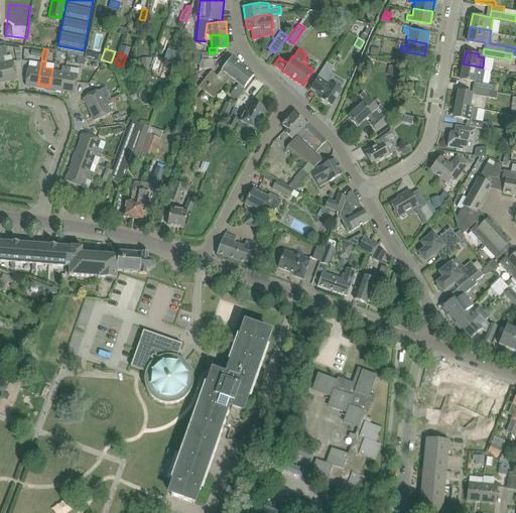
[(0,54),(0,60),(4,79),(16,76),(12,58),(4,60),(3,54),(0,54)]
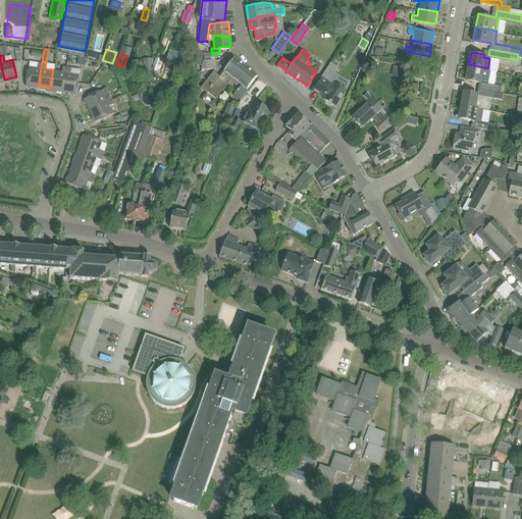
[(257,73),(235,55),(227,62),(223,68),(219,73),(213,69),(201,85),(215,97),(230,78),(237,82),(239,80),(241,82),(233,92),(241,98),(248,89),(246,87),(257,73)]
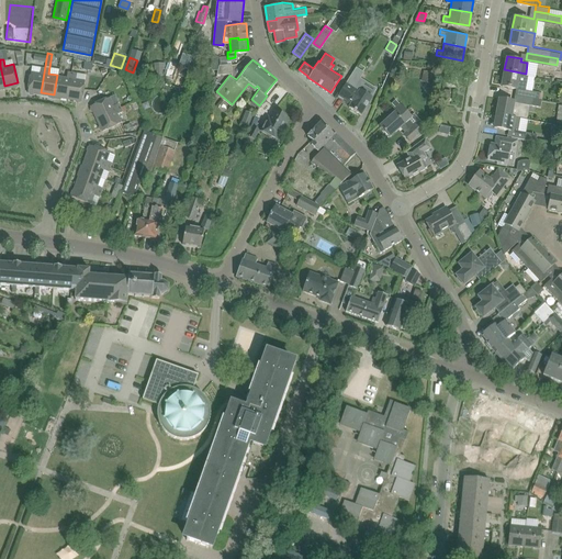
[(398,62),(395,68),(403,71),(405,65),(398,62)]
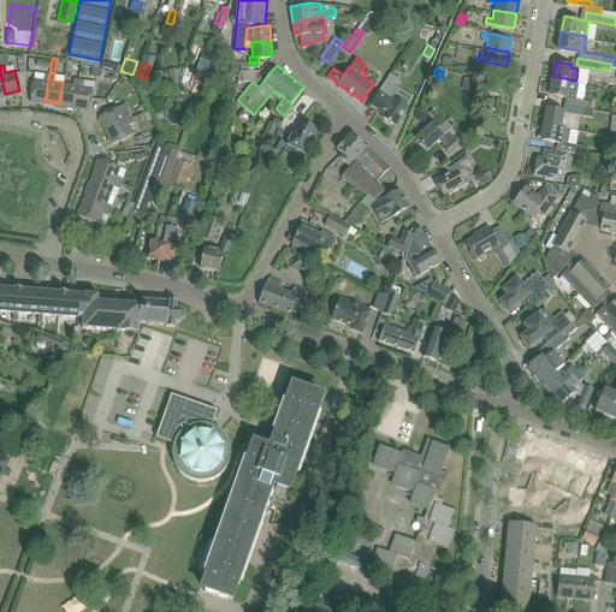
[(242,70),(238,79),(255,78),(254,69),(249,69),(242,70)]
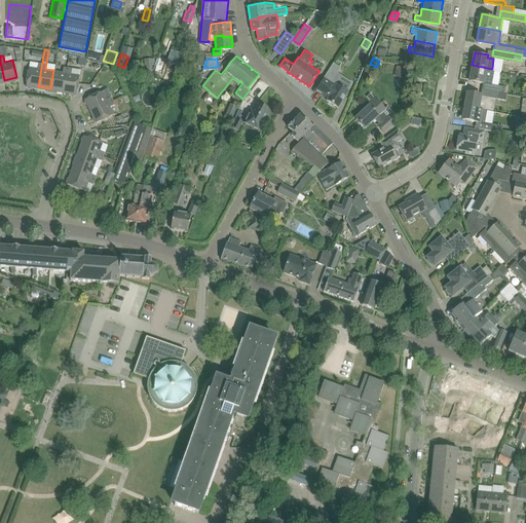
[(154,60),(145,60),(145,69),(152,68),(152,63),(154,62),(154,60)]
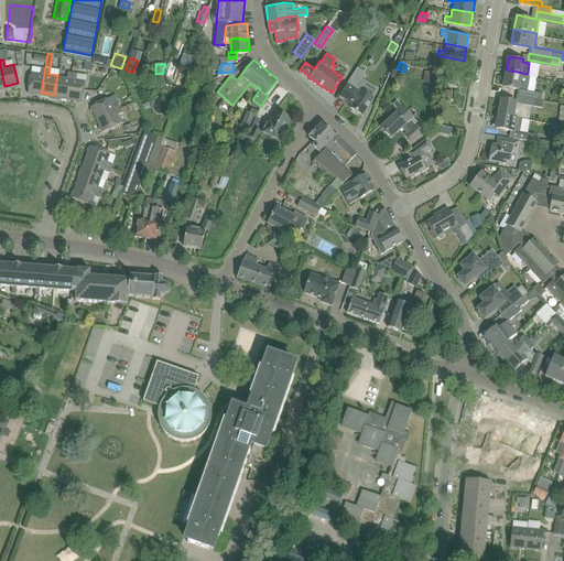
[(28,90),(41,93),(45,66),(41,66),(40,72),(31,71),(28,90)]
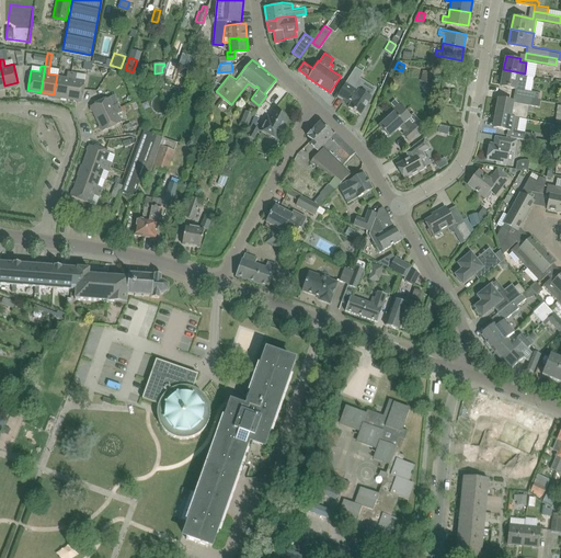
[(423,67),(421,76),(431,78),(433,69),(423,67)]
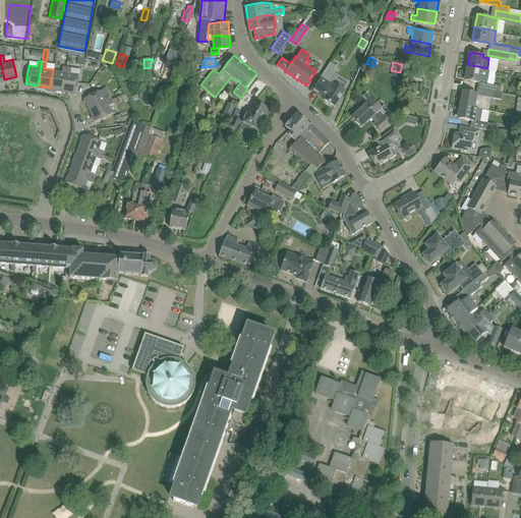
[(53,69),(50,88),(62,90),(66,65),(62,64),(61,70),(53,69)]
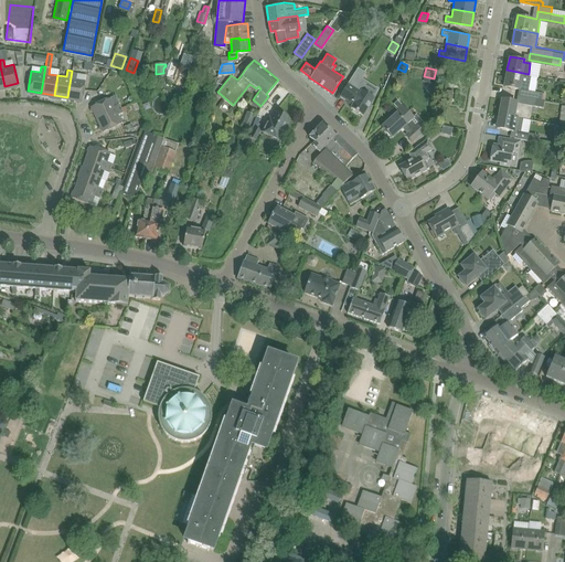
[(507,70),(504,84),(519,86),(523,87),(522,95),(544,99),(551,101),(551,99),(545,98),(546,92),(529,88),(531,74),(529,74),(507,70)]
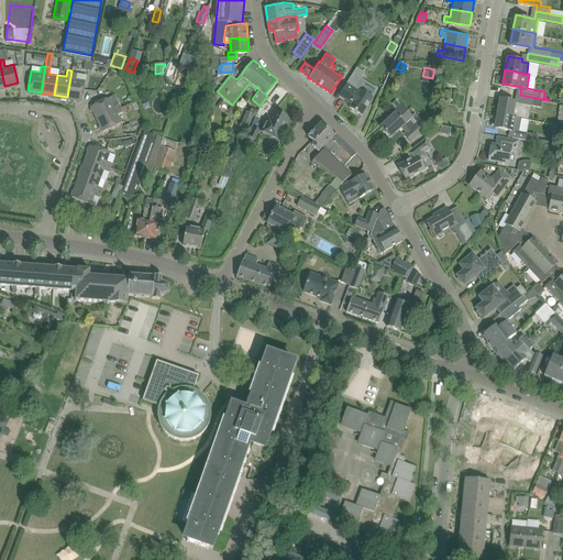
[(72,70),(67,97),(81,99),(85,79),(76,77),(76,72),(72,70)]
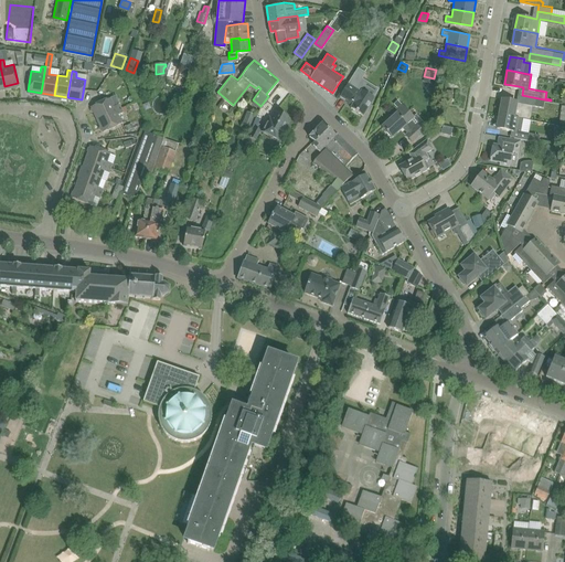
[(348,81),(340,93),(353,102),(351,105),(363,113),(374,95),(373,95),(377,87),(361,76),(359,80),(352,75),(348,81)]
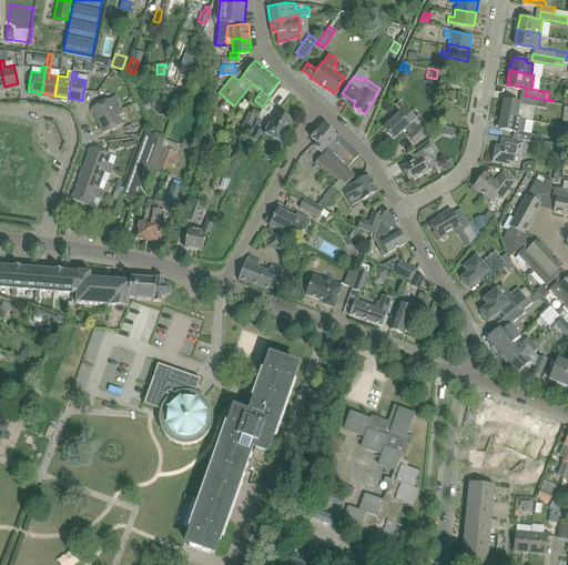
[(91,104),(98,118),(121,106),(120,102),(114,104),(110,96),(91,104)]
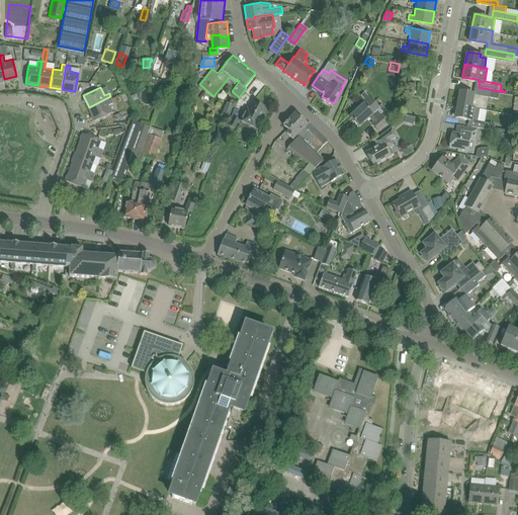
[(460,89),(457,102),(479,106),(486,107),(488,95),(498,96),(499,91),(479,87),(478,92),(473,92),(473,91),(460,89)]
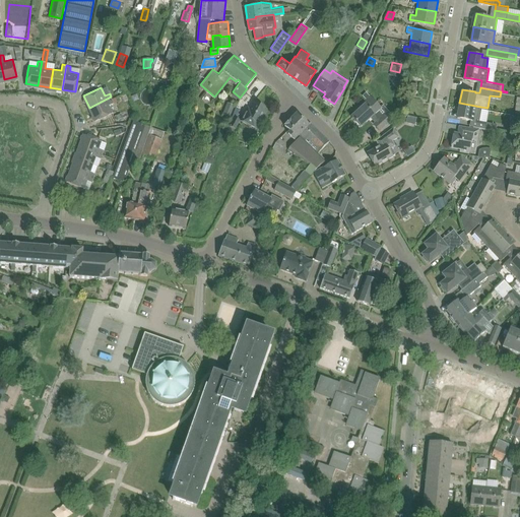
[(366,104),(352,116),(361,124),(371,115),(376,121),(374,123),(379,128),(388,120),(391,118),(380,106),(370,94),(367,99),(364,101),(366,104)]
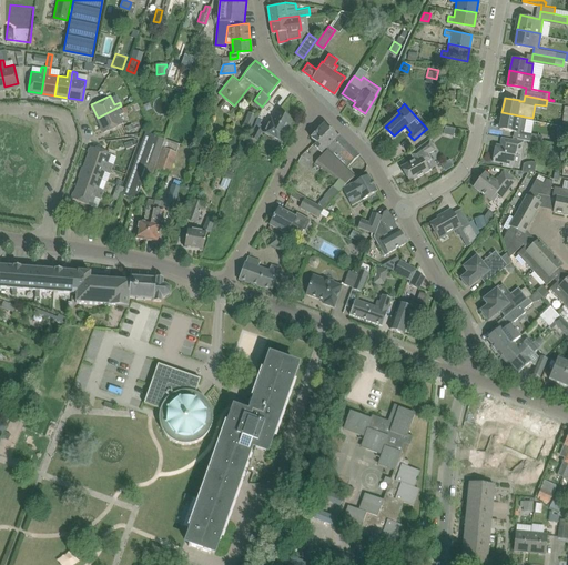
[(123,110),(121,106),(98,118),(103,130),(122,121),(118,113),(123,110)]
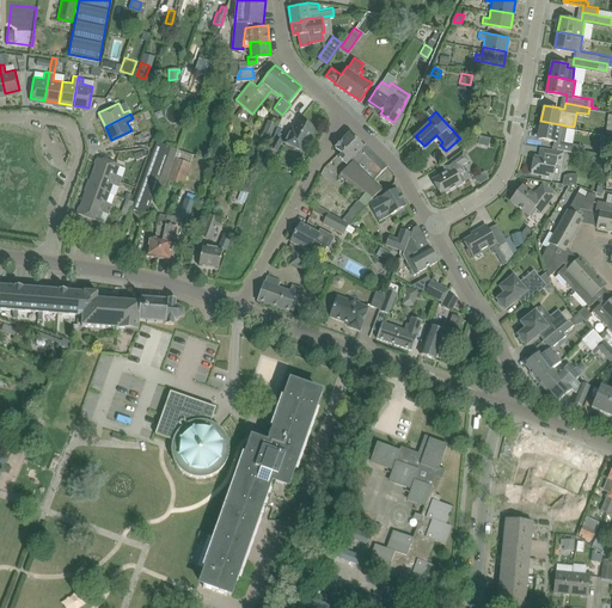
[(263,133),(270,135),(276,122),(268,118),(263,133)]
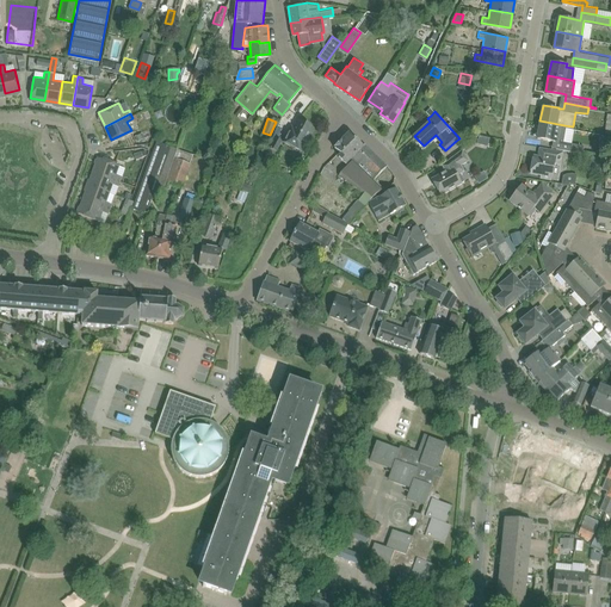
[(291,125),(284,140),(301,148),(313,125),(298,118),(294,127),(291,125)]
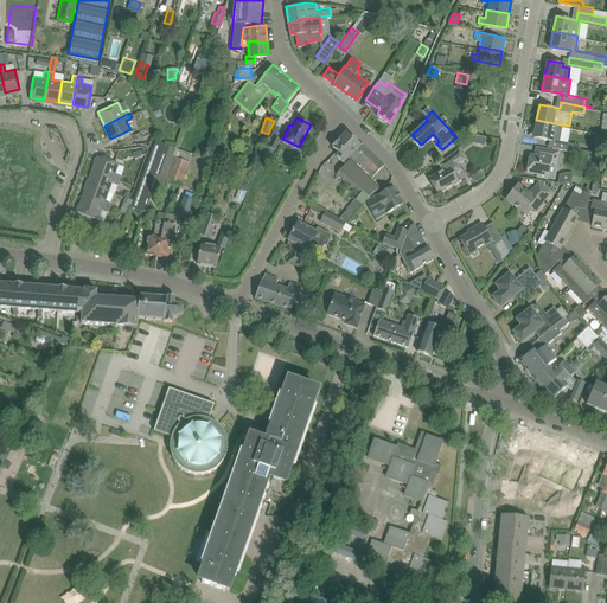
[(536,120),(534,135),(545,138),(554,139),(553,146),(577,151),(579,143),(567,141),(558,140),(561,124),(536,120)]
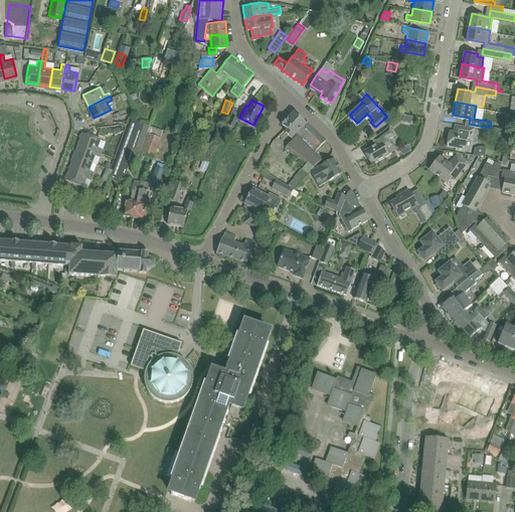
[(285,130),(291,136),(305,122),(294,111),(282,123),(288,128),(285,130)]
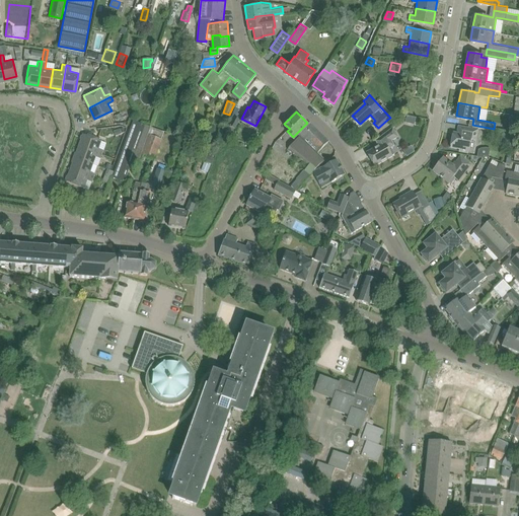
[(408,113),(405,120),(414,122),(416,115),(408,113)]
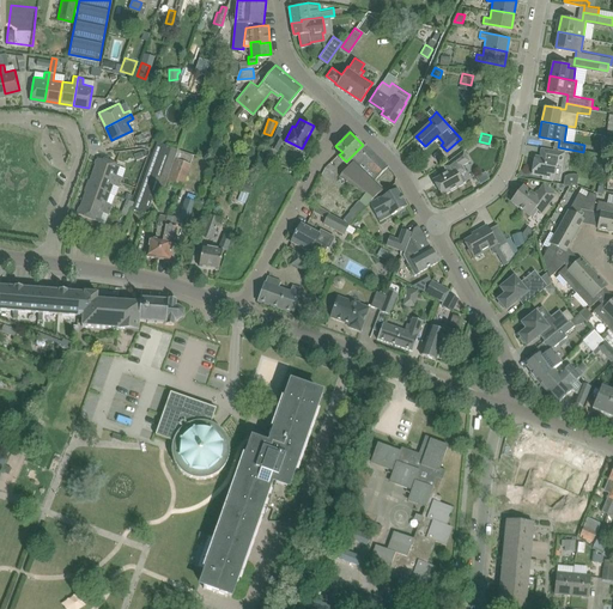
[(283,139),(277,135),(271,146),(277,148),(283,139)]
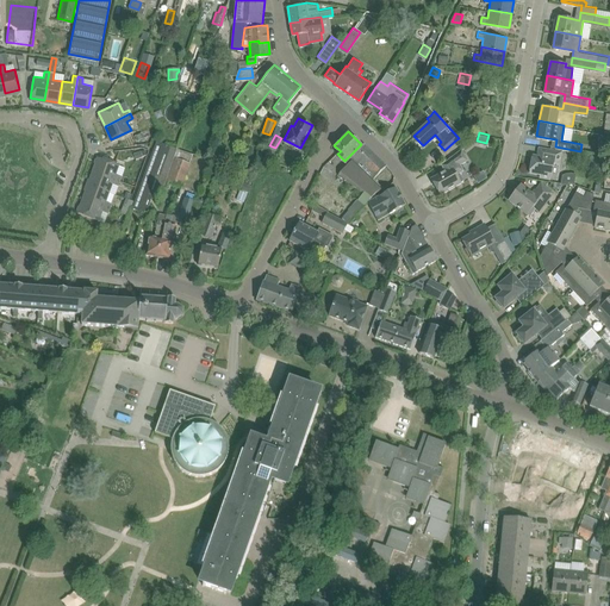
[(145,211),(156,183),(155,183),(169,144),(156,139),(132,206),(145,211)]
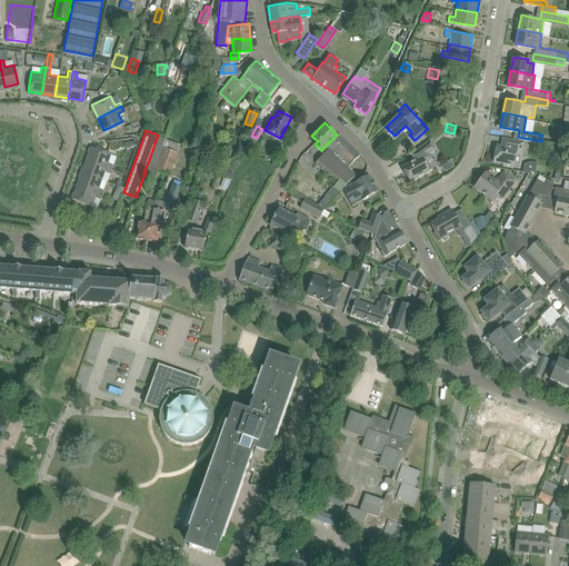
[(348,165),(360,152),(339,132),(337,135),(321,150),(322,151),(323,150),(326,151),(316,161),(338,179),(335,185),(340,189),(343,187),(350,178),(357,175),(348,165)]
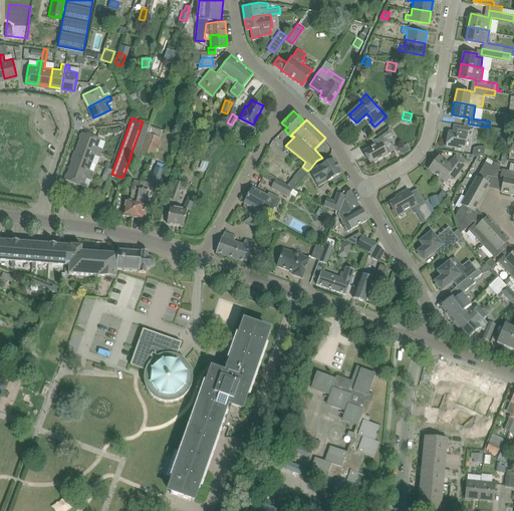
[(143,121),(131,155),(132,155),(137,157),(138,156),(141,157),(142,152),(153,155),(157,143),(158,143),(160,136),(160,135),(162,129),(143,121)]
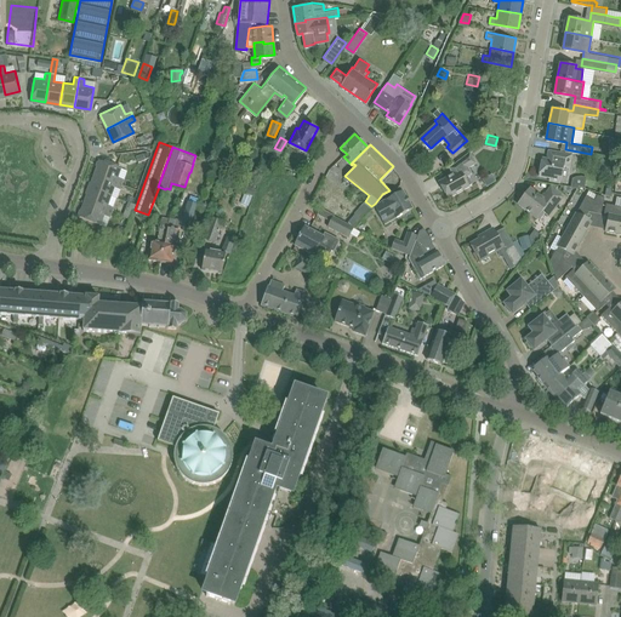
[(143,150),(136,154),(138,159),(149,155),(147,149),(143,152),(143,150)]
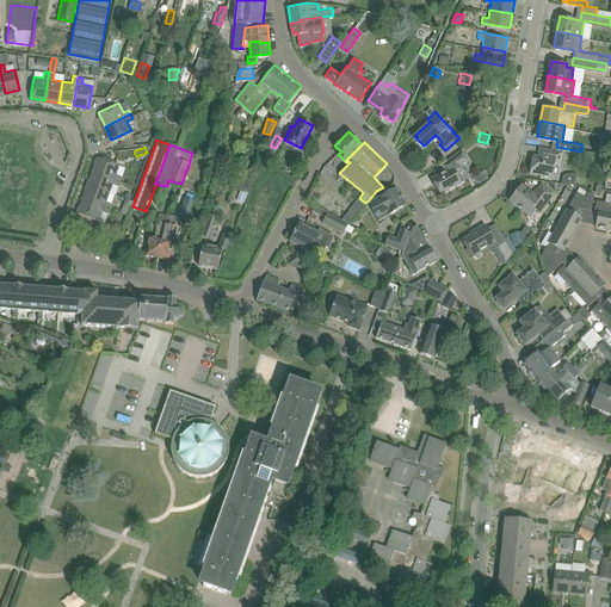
[(445,169),(432,177),(440,192),(464,179),(460,171),(464,168),(461,162),(468,159),(462,147),(455,152),(442,162),(445,169)]
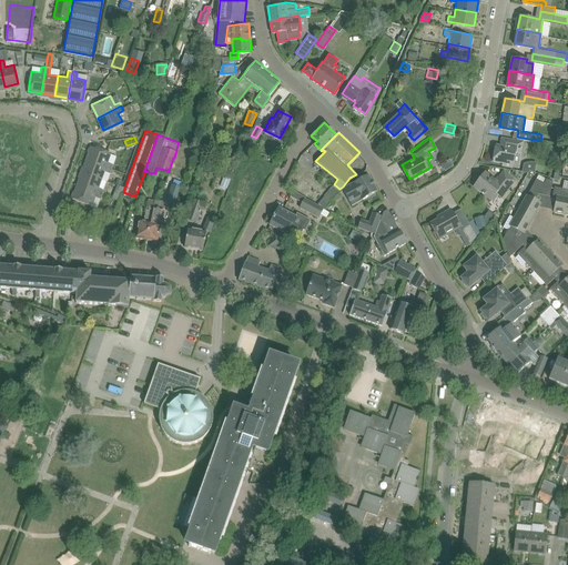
[(523,140),(501,137),(500,144),(498,144),(497,150),(495,149),(494,159),(503,161),(503,163),(511,164),(514,150),(520,151),(523,140)]
